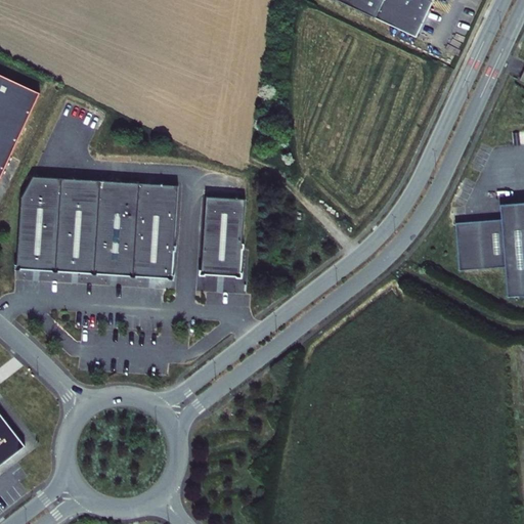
[(339,0),(417,36),(432,0),(339,0)]
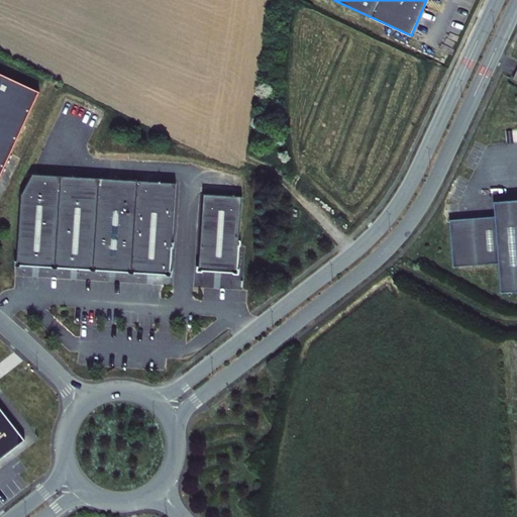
[(0,176),(39,91),(0,73),(0,176)]
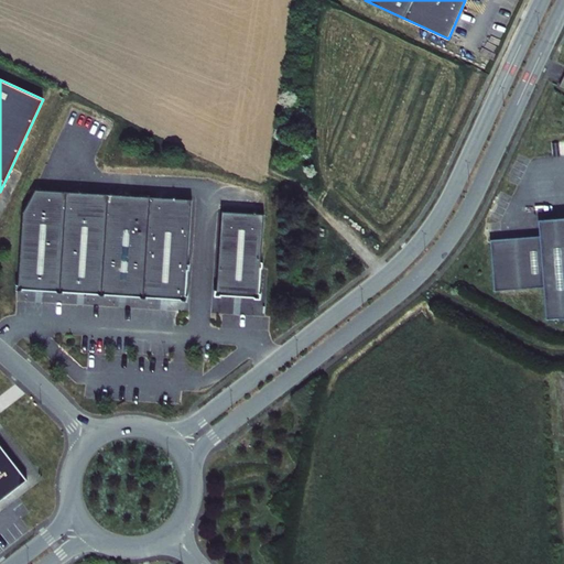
[(198,199),(35,190),(25,212),(21,290),(192,301),(198,199)]
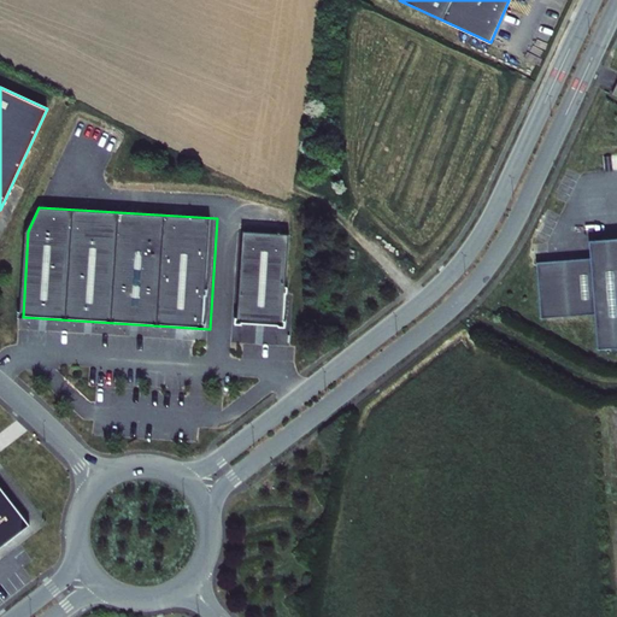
[(291,234),(240,231),(235,324),(285,328),(291,234)]
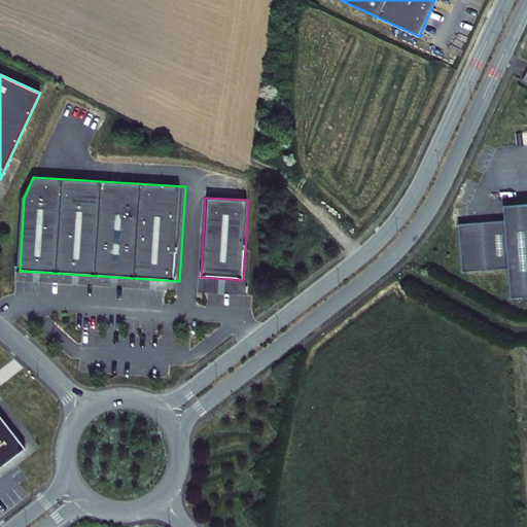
[(526,200),(522,201),(522,216),(476,219),(479,267),(525,264),(526,291),(526,200)]
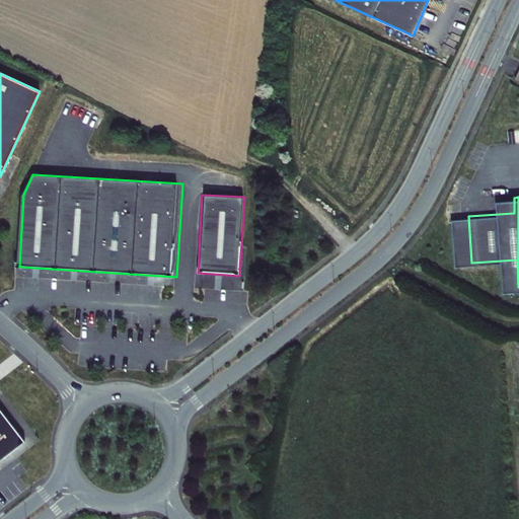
[(0,406),(0,461),(26,441),(0,406)]
